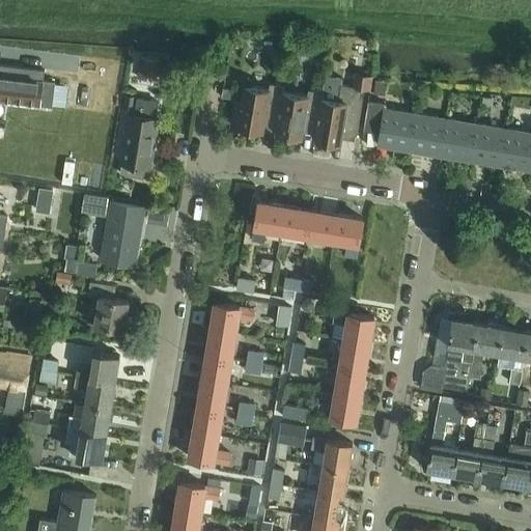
[(317,38),(314,51),(327,53),(329,42),(317,38)]
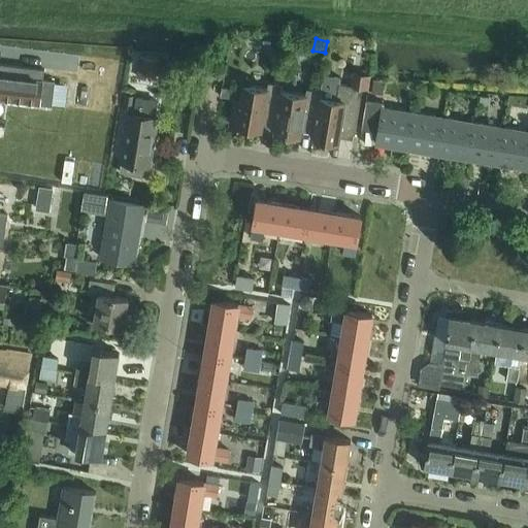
[(157,80),(160,58),(141,56),(138,77),(157,80)]
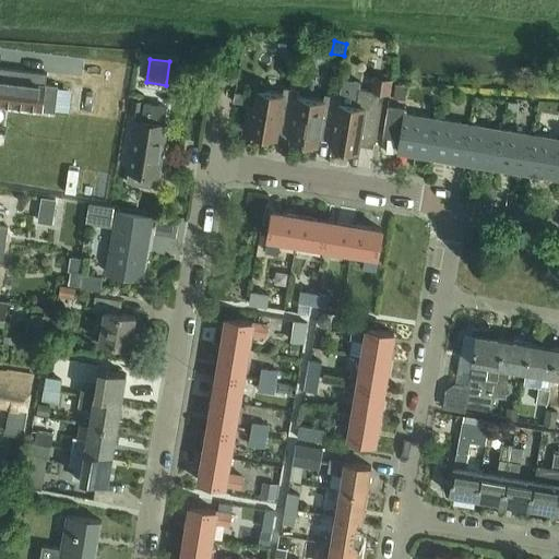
[(0,104),(55,111),(58,85),(47,84),(49,72),(0,67),(0,104)]
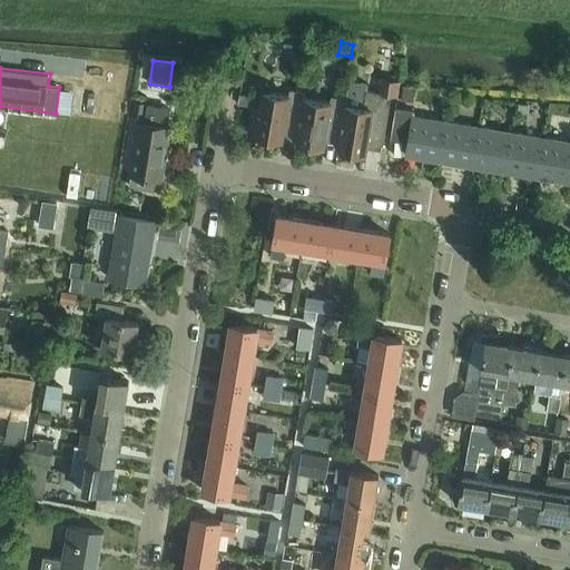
[(380,86),(379,94),(392,96),(395,79),(381,77),(380,86)]
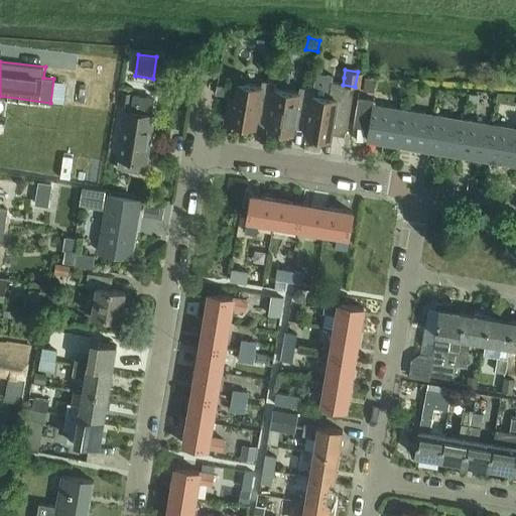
[(275,90),(276,91),(277,85),(262,82),(261,88),(238,84),(235,98),(229,97),(225,122),(233,124),(239,133),(249,126),(256,128),(257,121),(269,123),(275,90)]
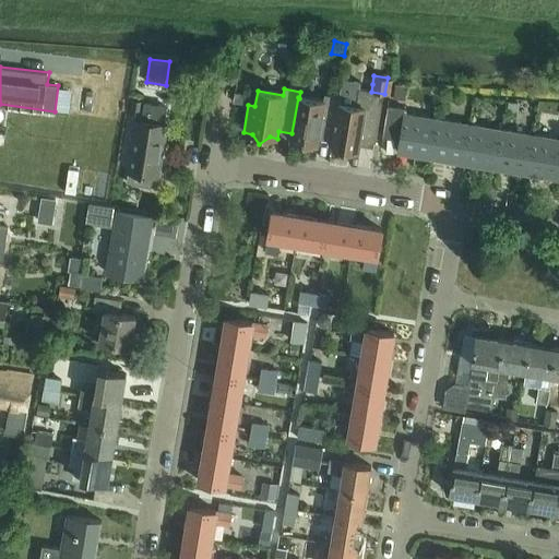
[(340,104),(334,137),(332,147),(334,147),(341,157),(352,151),(359,152),(360,141),(376,143),(384,94),(371,92),(360,90),(357,107),(341,105),(340,104)]
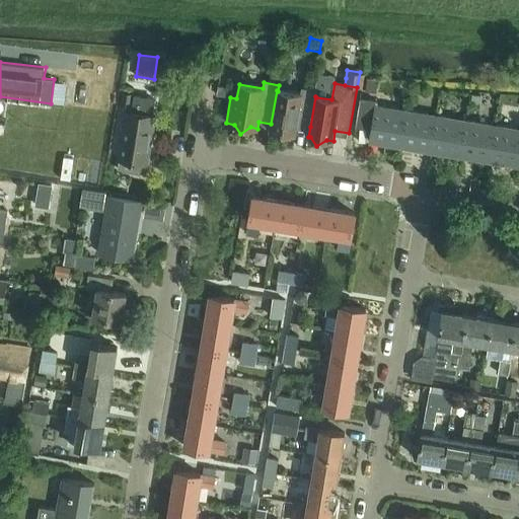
[(219,85),(217,95),(227,97),(228,86),(219,85)]
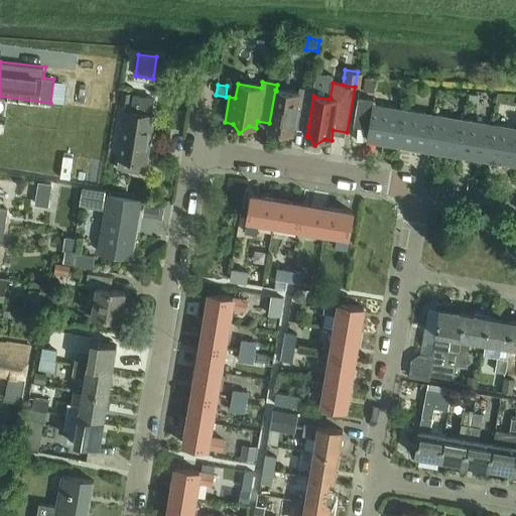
[(313,96),(314,97),(315,91),(300,88),(299,94),(276,91),(275,90),(269,123),(268,129),(270,130),(277,139),(286,133),(293,134),(295,124),(308,126),(313,96)]
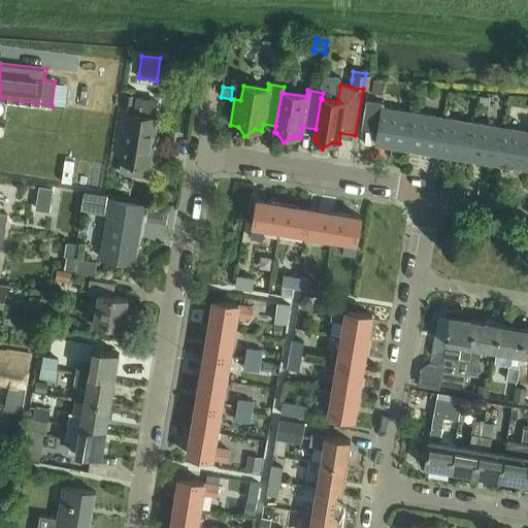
[(125,94),(124,107),(134,108),(136,95),(125,94)]
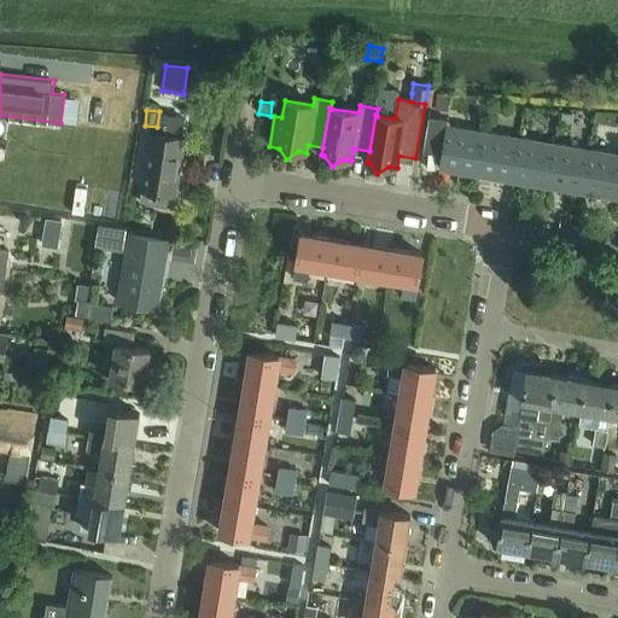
[(150,133),(140,190),(143,190),(140,202),(167,207),(168,194),(175,196),(185,139),(181,138),(185,116),(159,111),(157,127),(156,134),(150,133)]
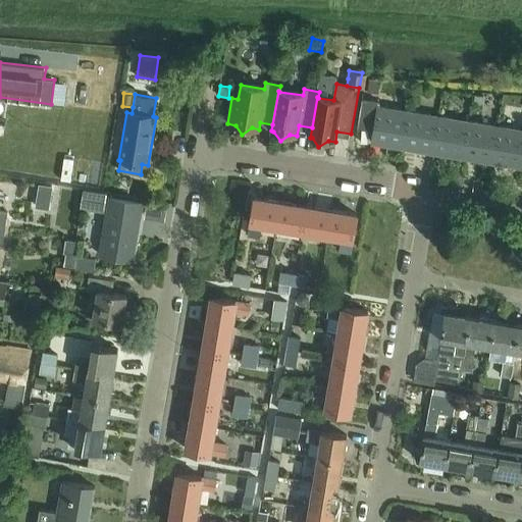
[(475,94),(474,102),(485,103),(486,96),(475,94)]
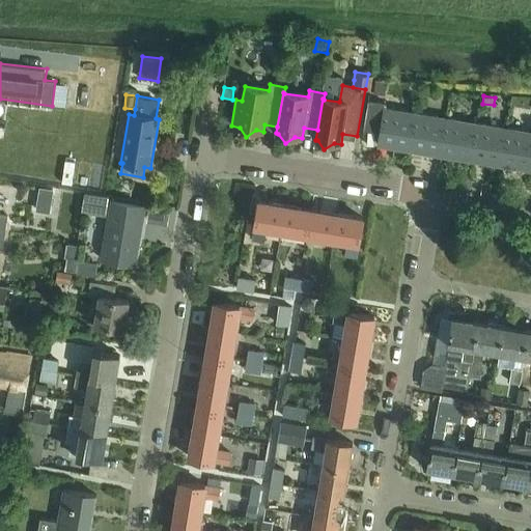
[(410,149),(417,113),(385,108),(386,103),(369,100),(364,130),(381,132),(379,144),(410,149)]
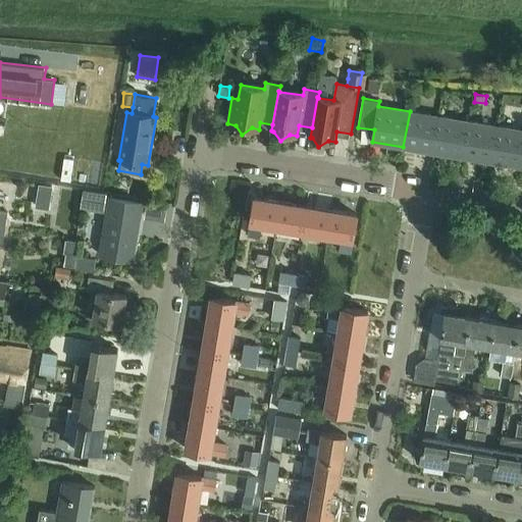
[(433,152),(439,116),(410,111),(403,147),(433,152)]
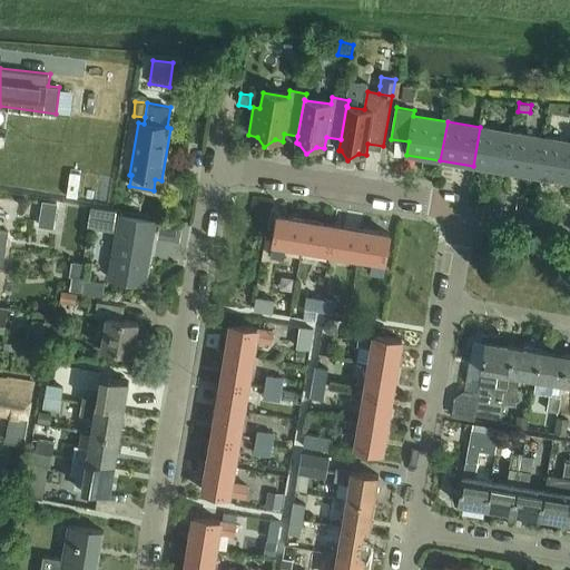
[(507,172),(512,133),(480,127),(473,166),(507,172)]
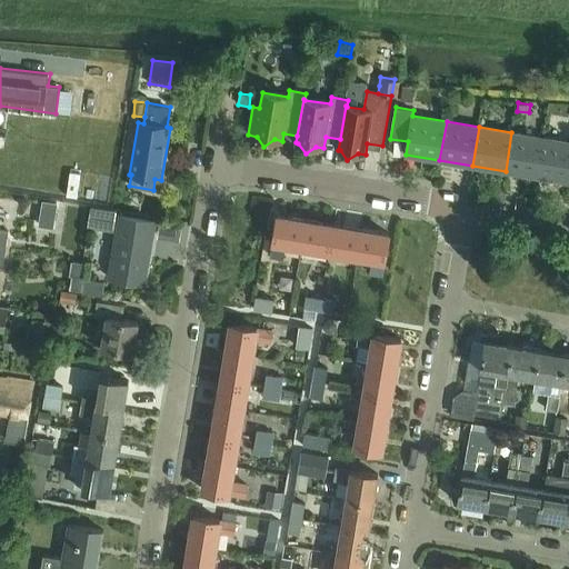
[(538,177),(545,138),(511,132),(506,171),(538,177)]
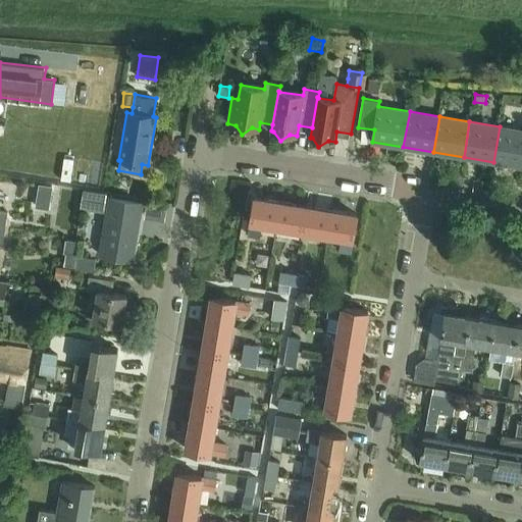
[(521,129),(500,126),(493,162),(521,166),(521,129)]
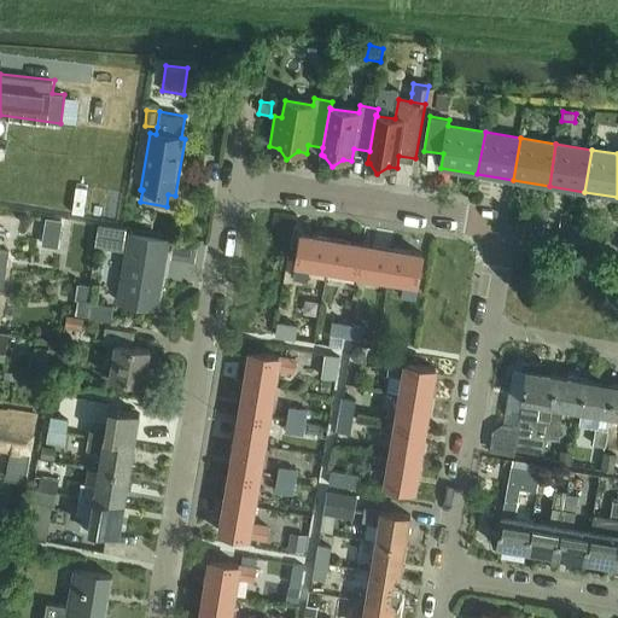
[(45,221),(42,242),(63,244),(65,225),(45,221)]
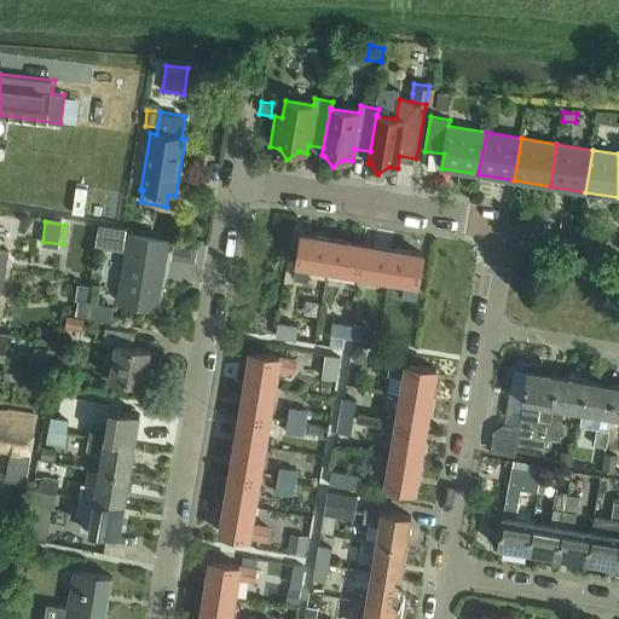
[(100,224),(97,246),(125,249),(127,227),(100,224)]
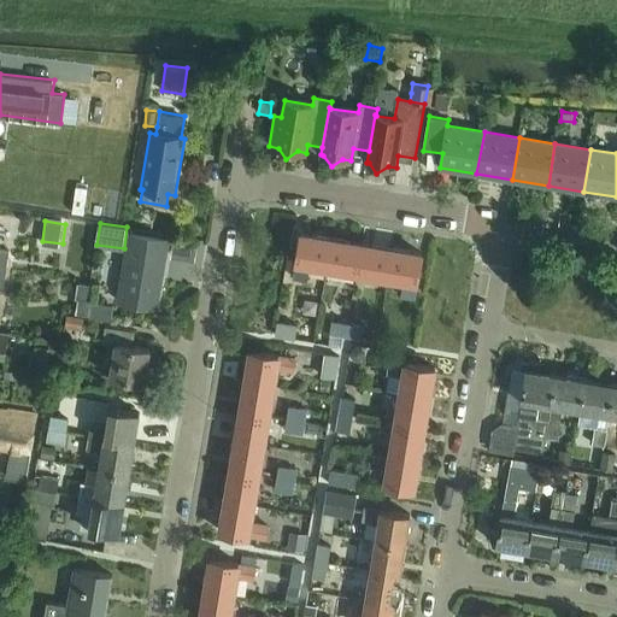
[(328,268),(333,239),(301,233),(297,262),(298,263),(295,278),(307,281),(311,265),(328,268)]
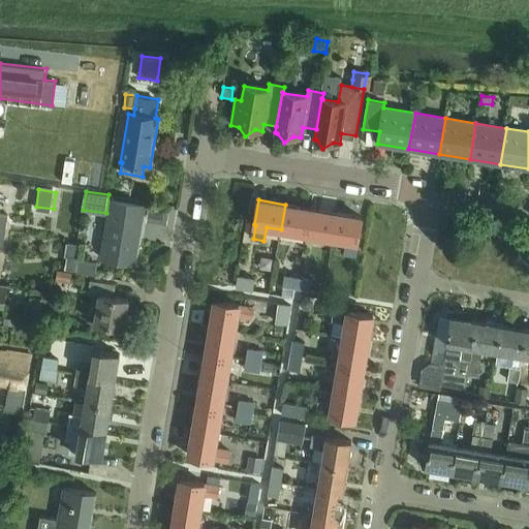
[(134,265),(142,219),(144,207),(112,201),(101,259),(134,265)]
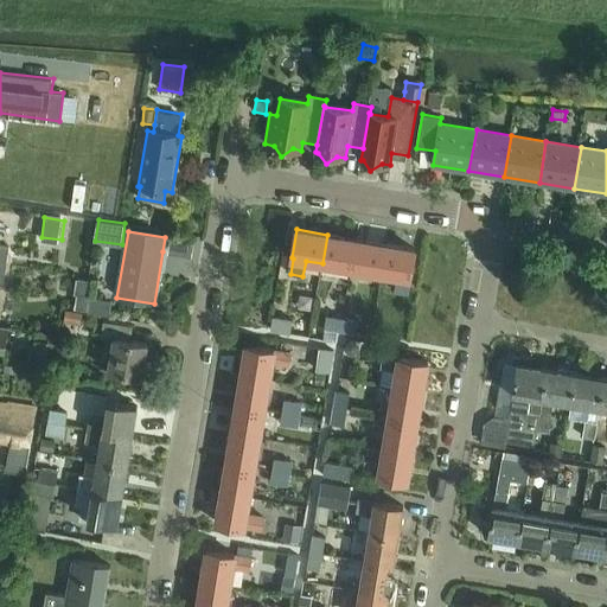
[(352,268),(357,240),(327,235),(323,263),(352,268)]
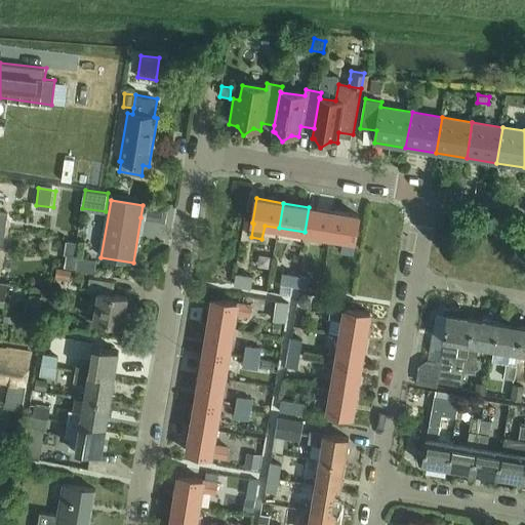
[(330,236),(334,211),(309,207),(305,232),(330,236)]
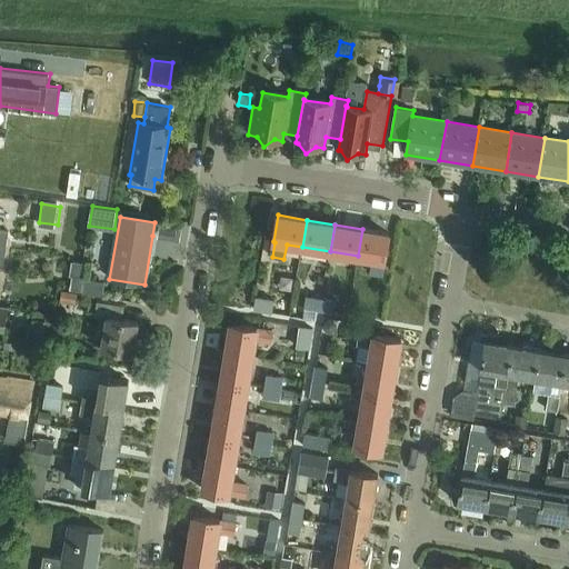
[(362,229),(358,256),(372,259),(370,273),(370,275),(369,282),(381,285),(386,261),(385,260),(389,235),(362,229)]
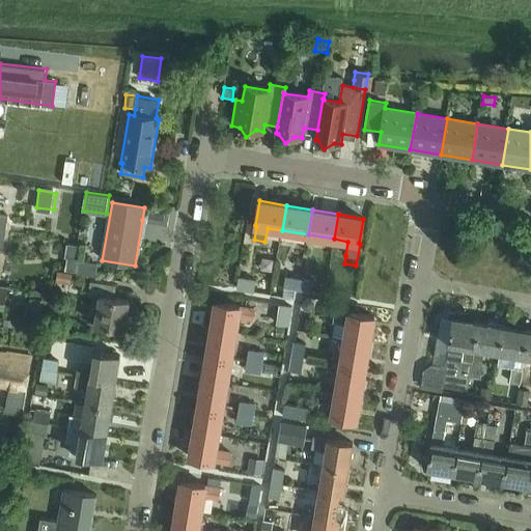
[(66,269),(65,272),(77,273),(77,270),(79,258),(67,257),(66,269)]
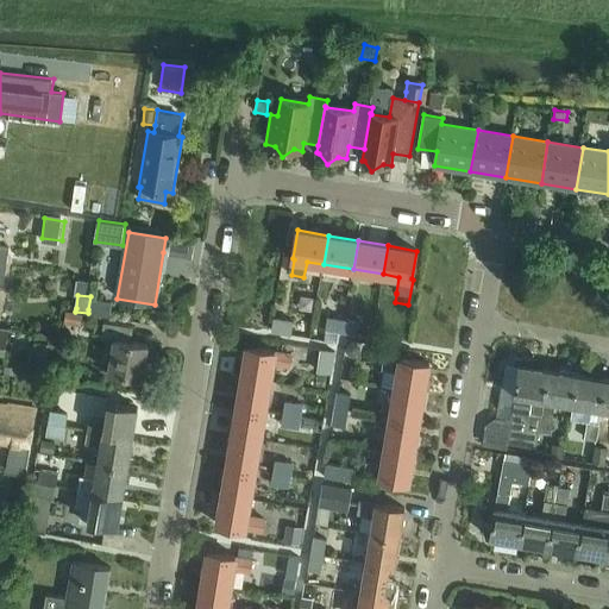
[(88,309),(88,313),(111,316),(113,300),(90,296),(88,309)]
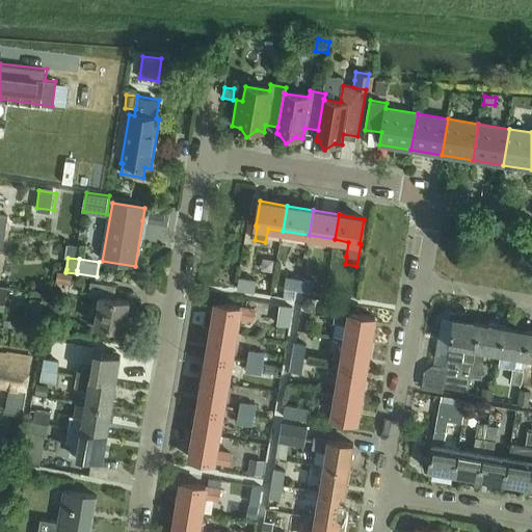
[(58,271),(57,283),(71,285),(73,274),(58,271)]
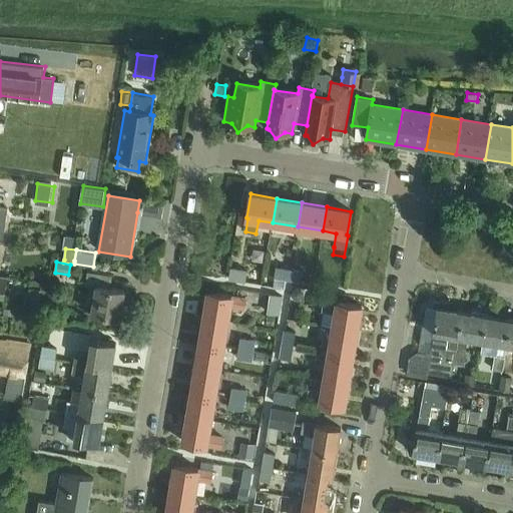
[(289,280),(290,269),(276,266),(274,278),(289,280)]
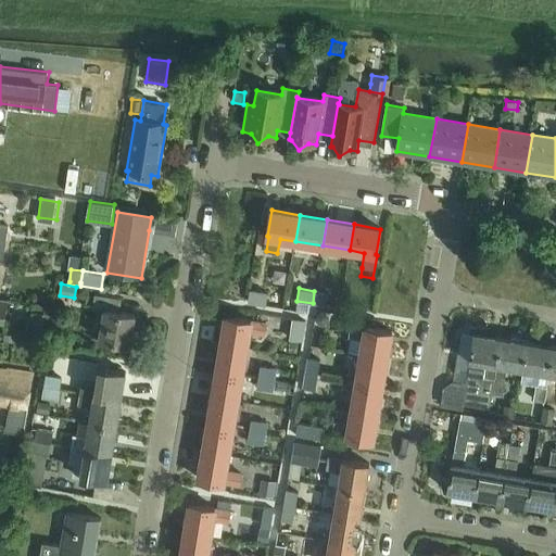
[(249,303),(266,306),(266,305),(268,292),(251,290),(249,303)]
